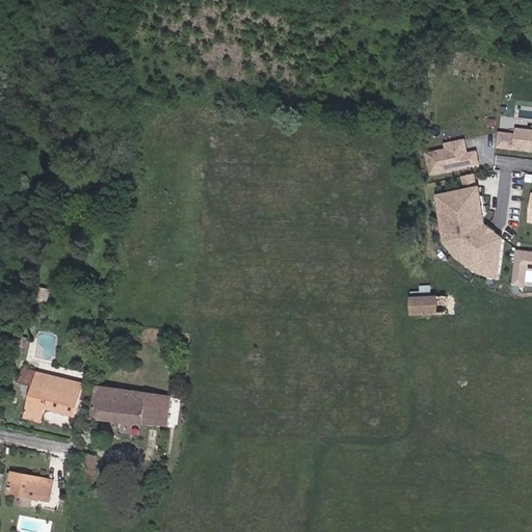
[(531,130),(516,129),(516,134),(499,132),(497,148),(531,151),(531,130)]
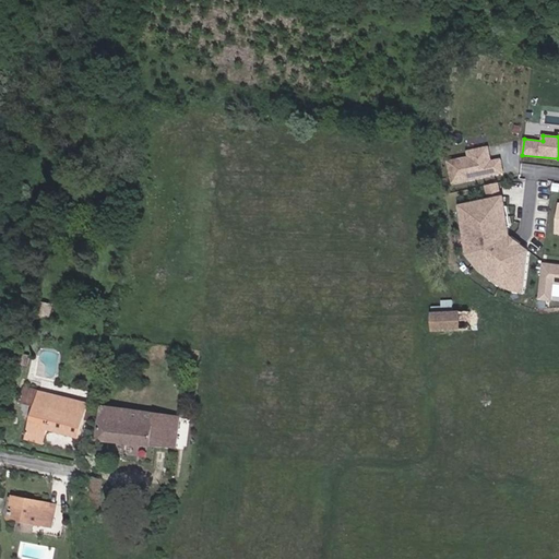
[(489,146),(468,151),(470,156),(449,161),(453,183),(504,173),(502,159),(488,162),(488,159),(491,158),(489,146)]
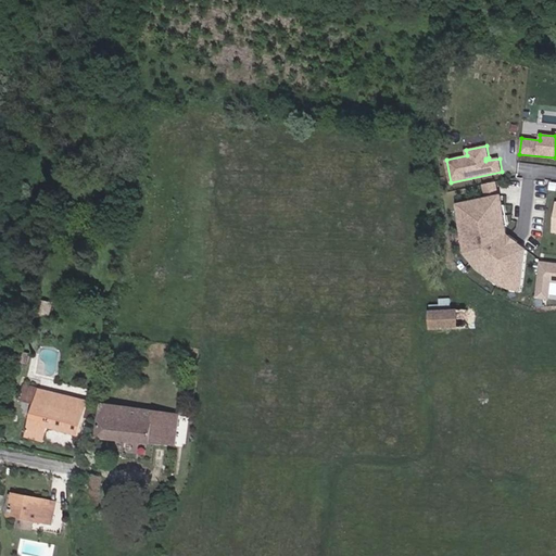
[(487,197),(501,194),(500,181),(484,184),(487,197)]
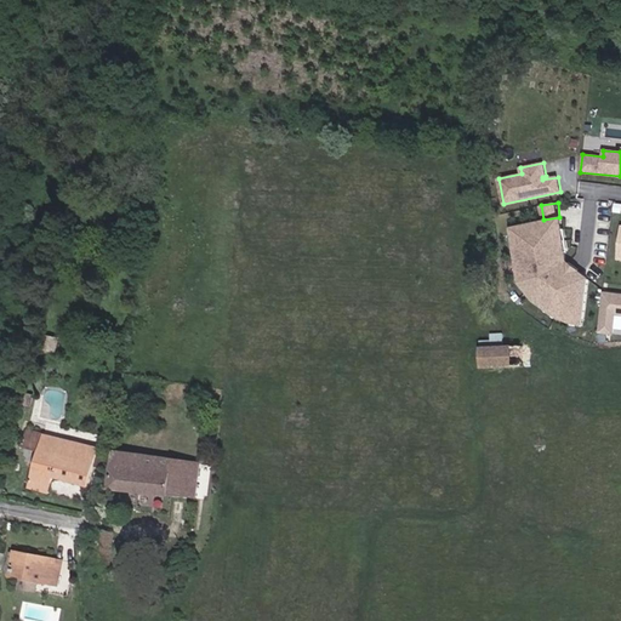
[(573,319),(584,320),(588,279),(577,272),(576,273),(568,267),(569,265),(567,263),(565,252),(562,252),(559,231),(562,231),(560,220),(516,228),(517,239),(514,239),(517,257),(520,257),(522,267),(518,267),(520,283),(535,301),(547,309),(550,307),(558,313),(556,315),(573,323),(573,319)]
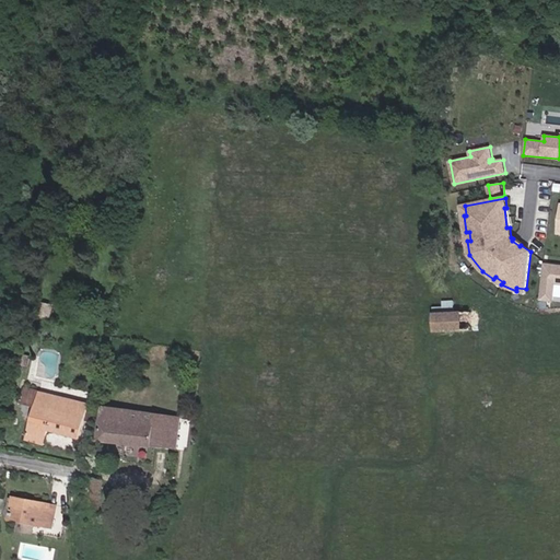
[(559,263),(544,261),(539,300),(552,301),(555,283),(559,283),(559,263)]
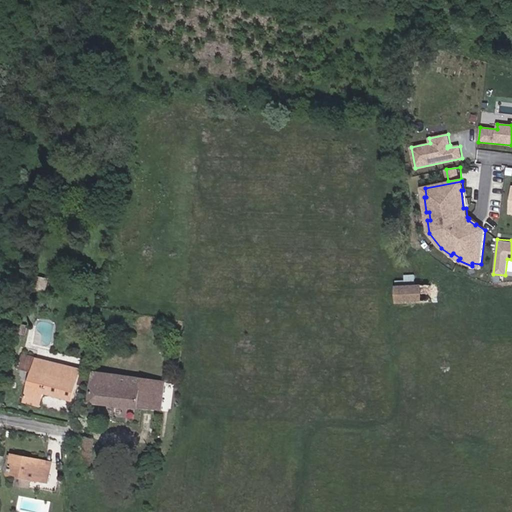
[(416,286),(415,275),(405,275),(405,281),(406,287),(416,286)]
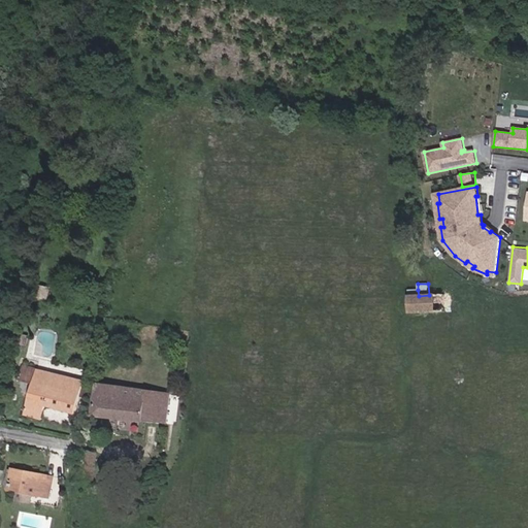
[(47,299),(50,289),(39,286),(36,296),(47,299)]
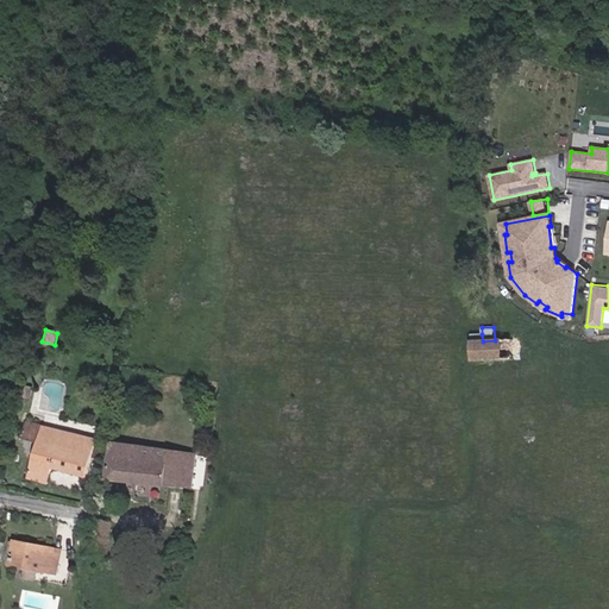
[(513,359),(512,339),(495,340),(483,341),(472,341),(472,360),(513,359)]
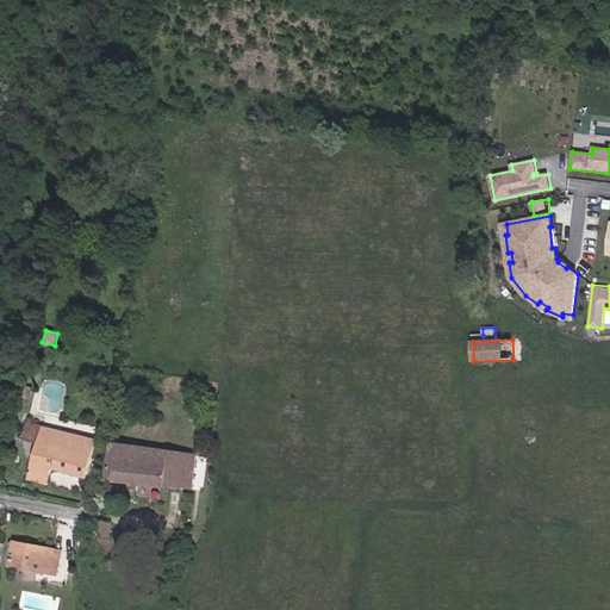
[(31,400),(35,388),(25,386),(23,398),(31,400)]
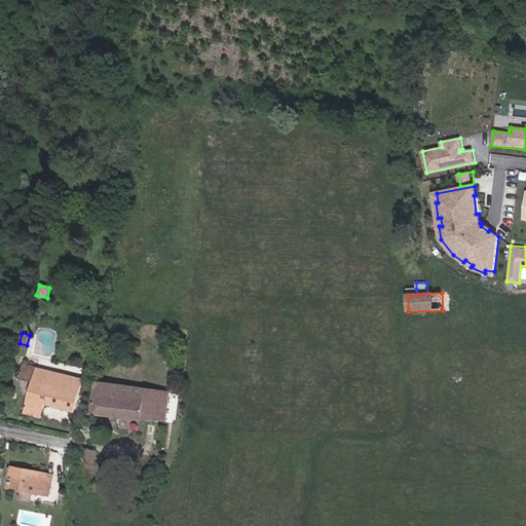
[(76,412),(84,380),(24,365),(20,378),(34,382),(25,413),(42,418),(46,404),(76,412)]
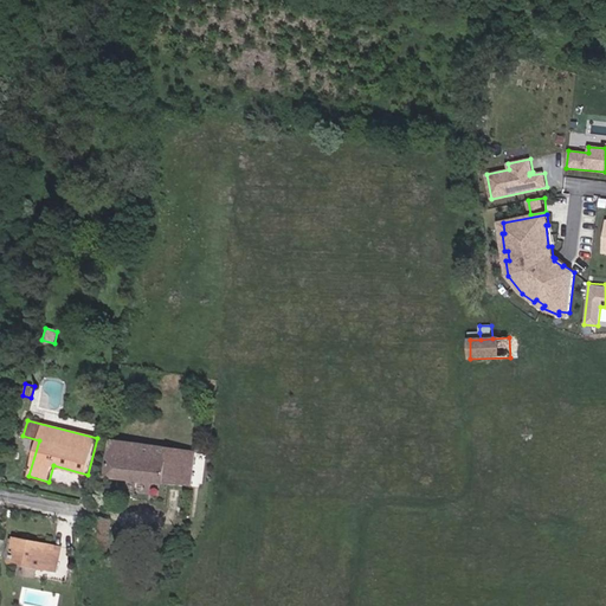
[(134,479),(137,444),(111,440),(107,476),(134,479)]
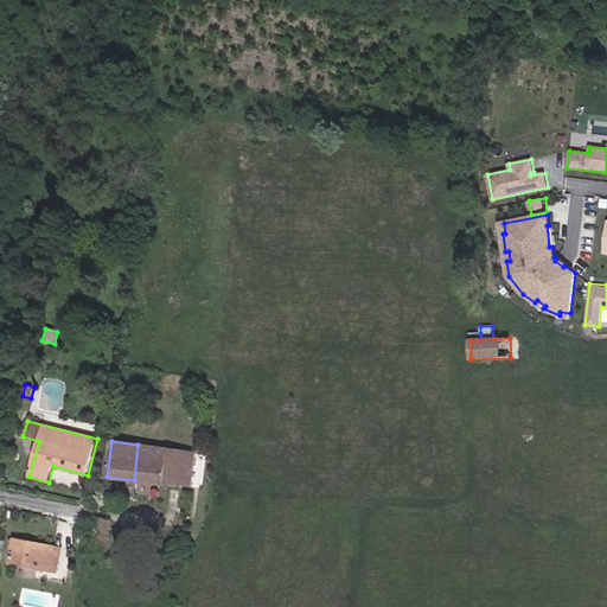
[(192,486),(197,453),(138,445),(134,480),(192,486)]
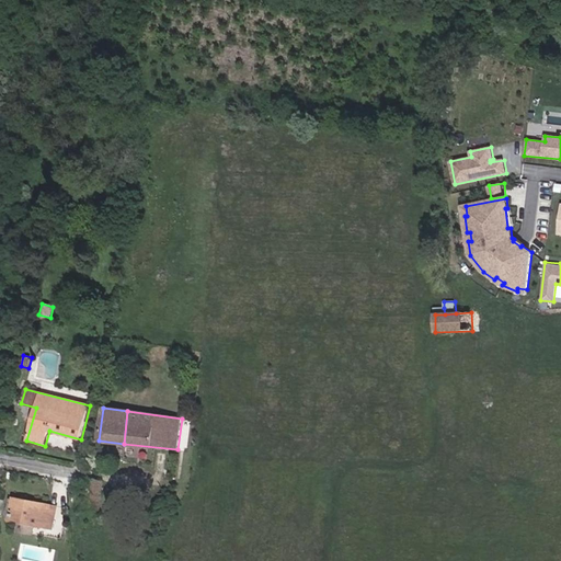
[(100,511),(103,482),(88,480),(84,508),(100,511)]
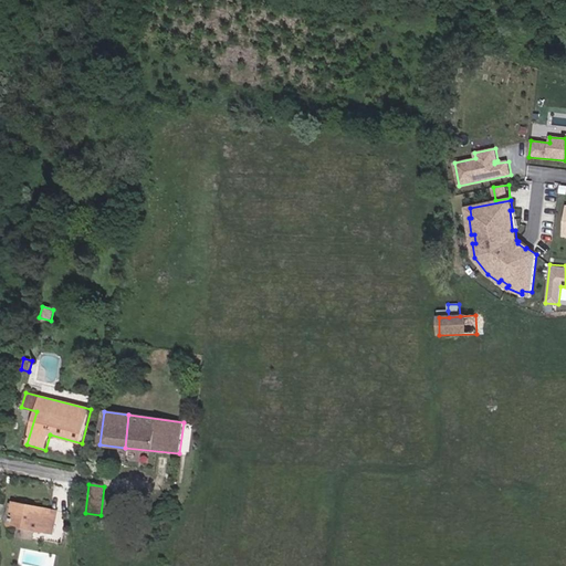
[(49,523),(51,510),(16,503),(14,504),(10,503),(8,520),(12,521),(11,525),(21,527),(19,536),(34,538),(37,531),(53,533),(55,524),(49,523)]
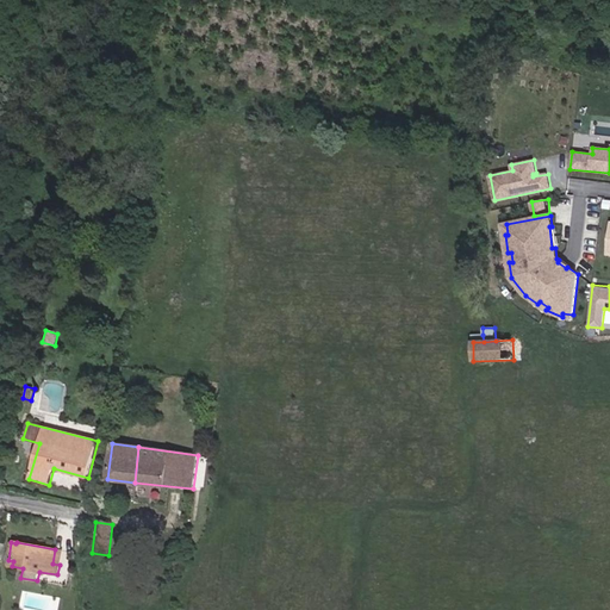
[(60,565),(62,552),(55,549),(53,564),(60,565)]
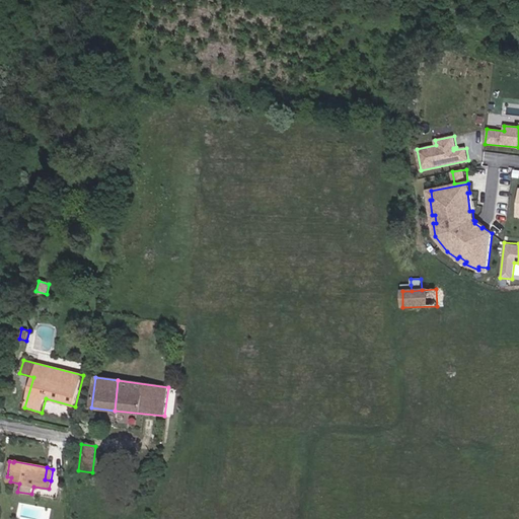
All buildings are outlined.
